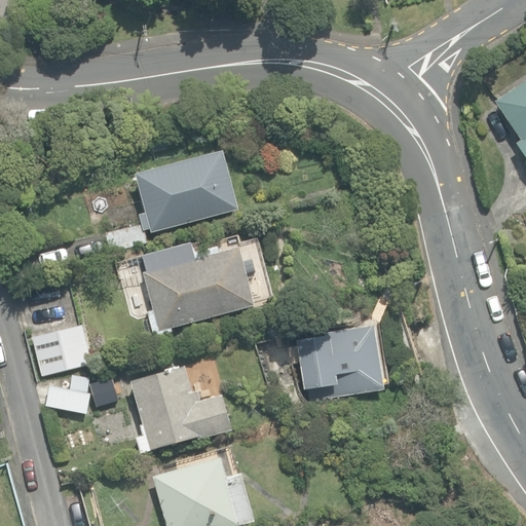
[(525,156),(525,85),(498,105),(524,144),(520,148),(525,156)]
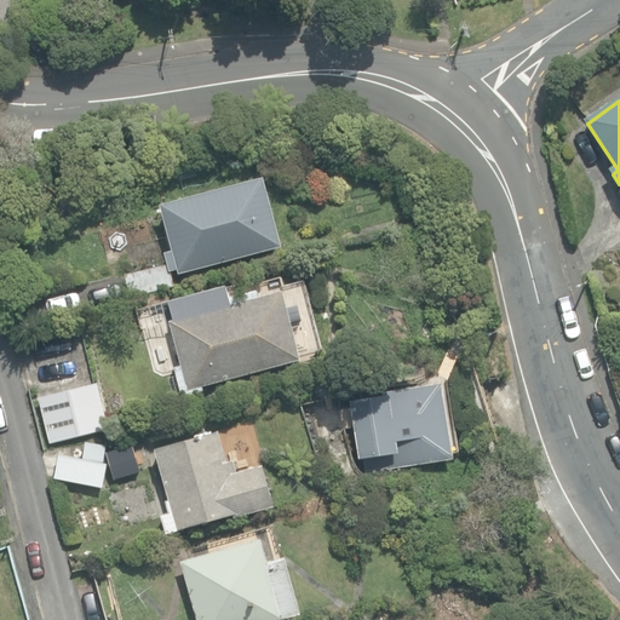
[(125,275),(131,300),(173,290),(168,271),(179,268),(181,273),(281,246),(264,179),(161,206),(173,251),(164,253),(166,264),(125,275)]
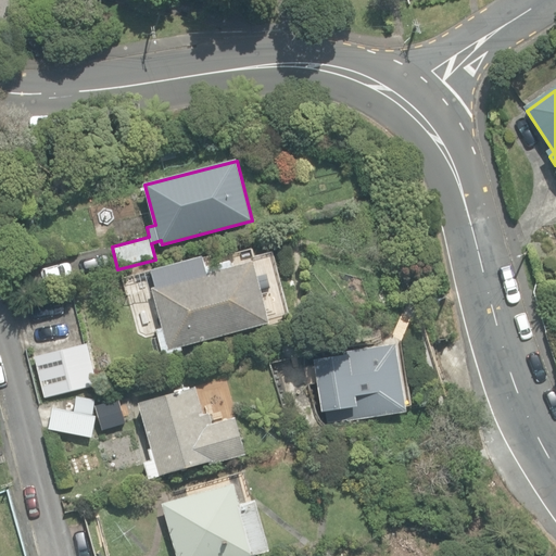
[(36,222),(40,239),(52,236),(48,218),(36,222)]
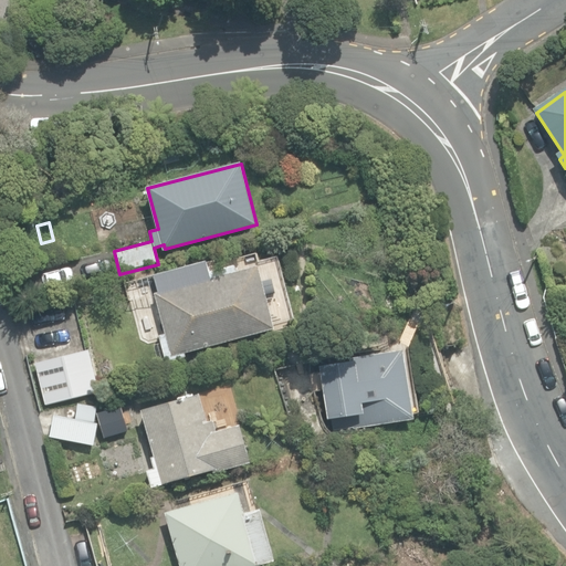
[(159,336),(166,362),(185,356),(184,353),(274,328),(258,266),(237,272),(234,265),(208,273),(206,264),(154,278),(158,293),(155,294),(165,334),(159,336)]
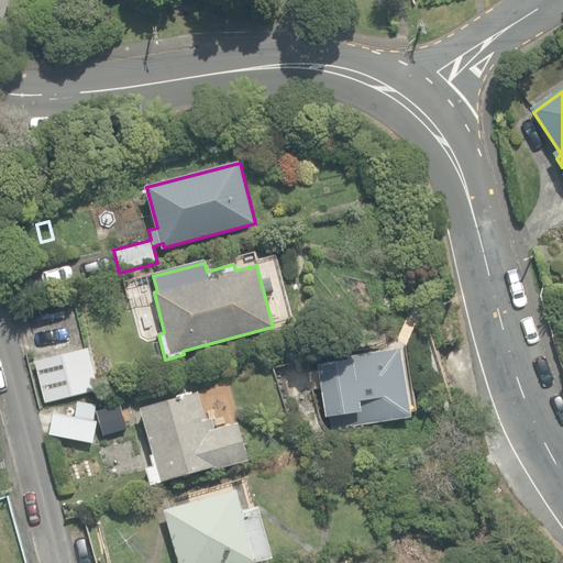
[(36,359),(45,401),(99,390),(90,348),(36,359)]
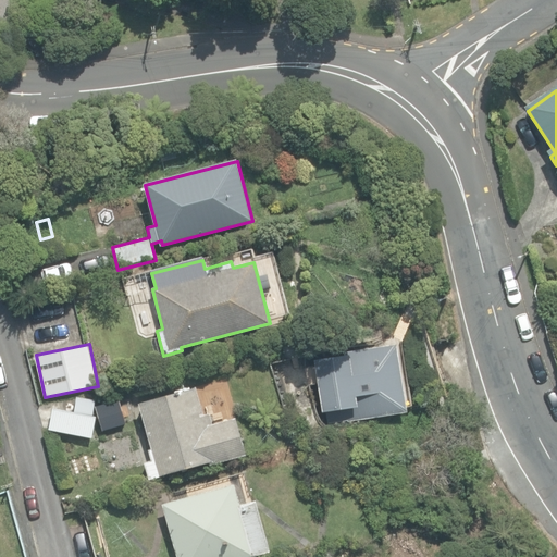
[(348,422),(406,412),(395,344),(341,353),(343,356),(314,360),(320,411),(346,409),(348,422)]
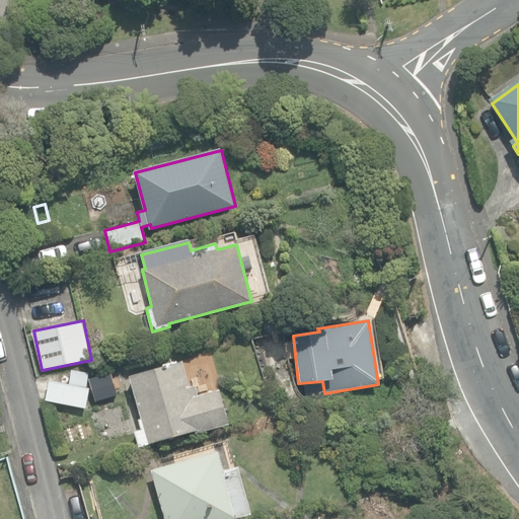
[(135,431),(140,447),(195,432),(195,434),(229,424),(219,390),(198,396),(195,385),(190,387),(182,362),(130,376),(141,419),(139,420),(141,430),(135,431)]
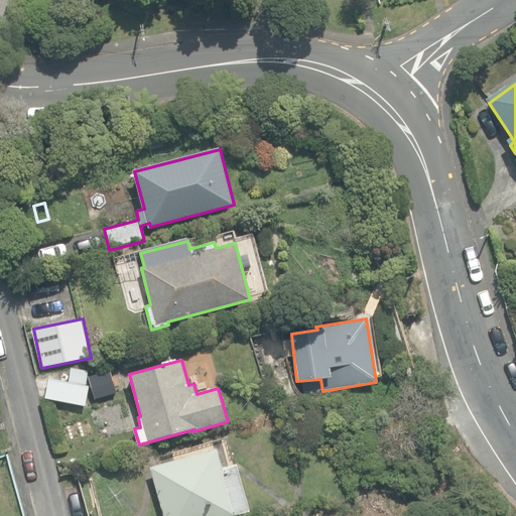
[(44,398),(85,406),(89,386),(48,378),(44,398)]
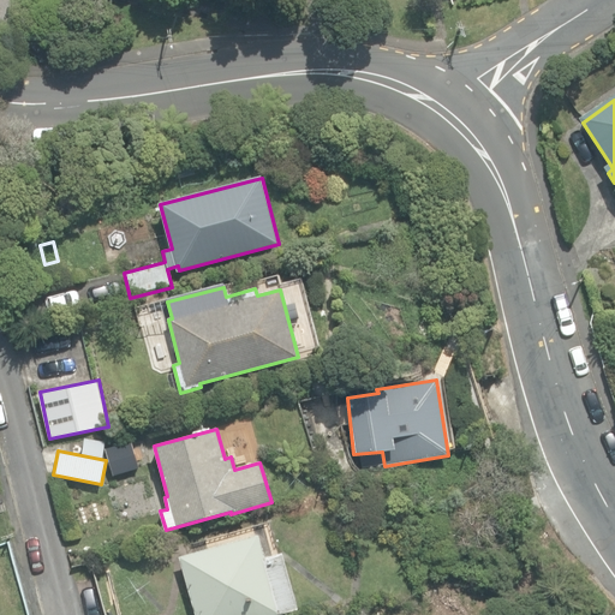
[(180,557),(196,614),(275,614),(298,609),(282,553),(266,559),(260,536),(180,557)]
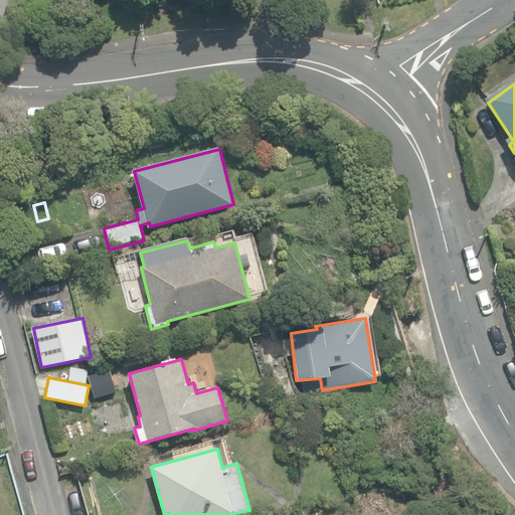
All buildings are outlined.
